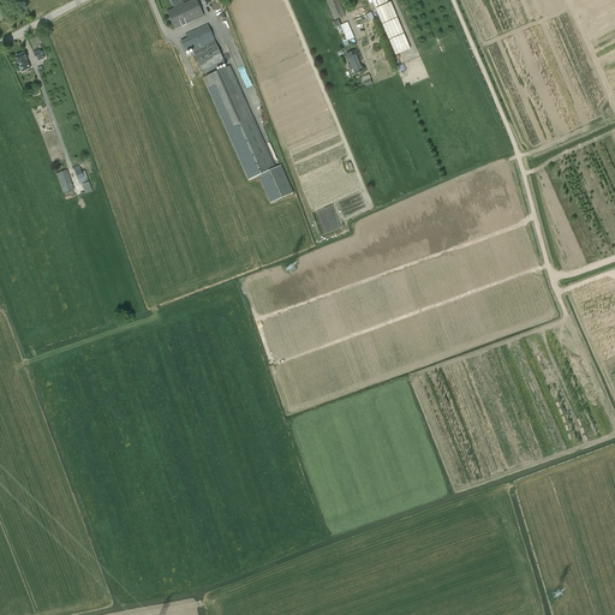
[(196,0),(191,0),(178,6),(166,11),(174,30),(186,24),(204,17),(196,0)]
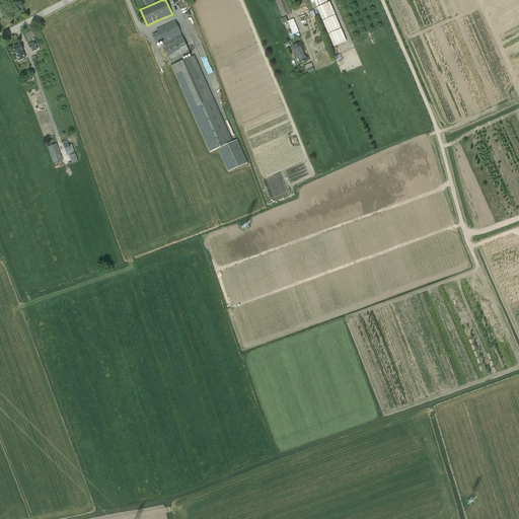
[(275,0),(282,17),(292,13),(286,0),(275,0)]
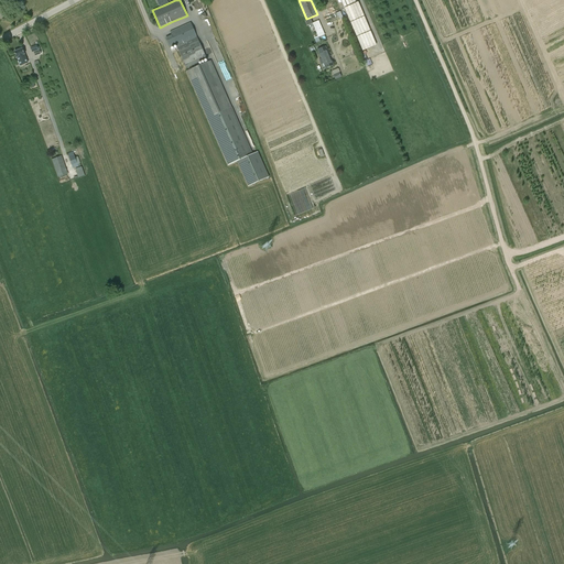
[(338,17),(339,20),(343,19),(339,11),(325,18),(326,21),(338,17)]
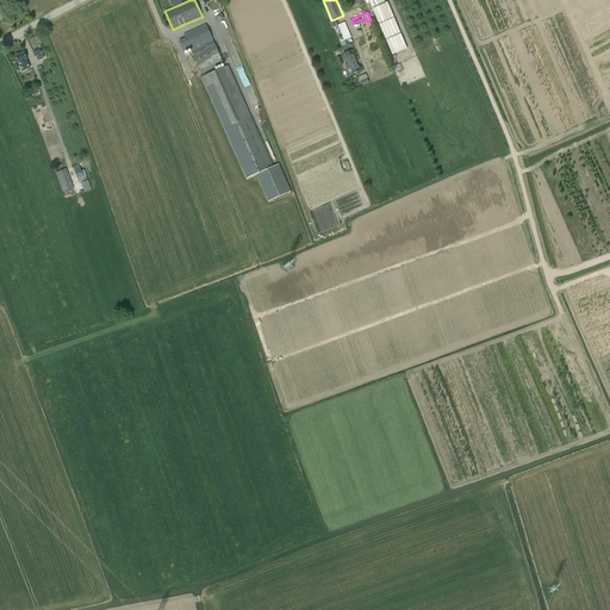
[(344,23),(338,25),(344,41),(350,37),(344,23)]
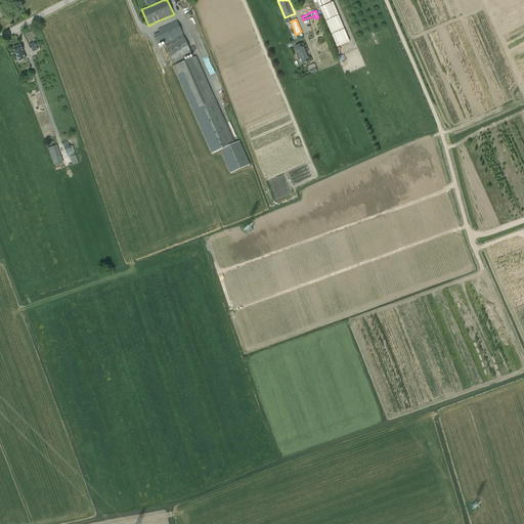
[(177,20),(158,30),(160,33),(154,36),(158,45),(164,43),(173,63),(192,55),(177,20)]
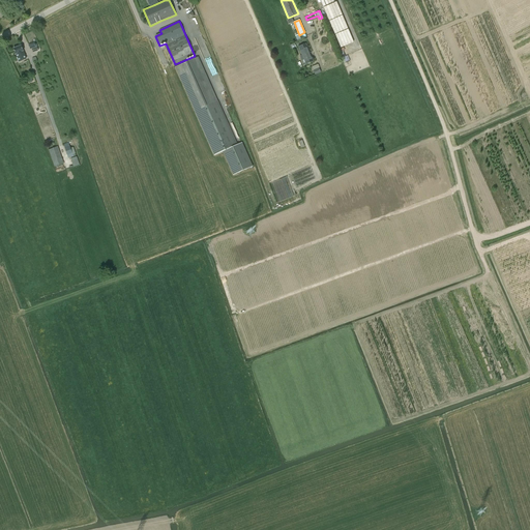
[(29,45),(30,50),(32,49),(33,52),(38,51),(37,47),(36,48),(34,42),(29,45)]
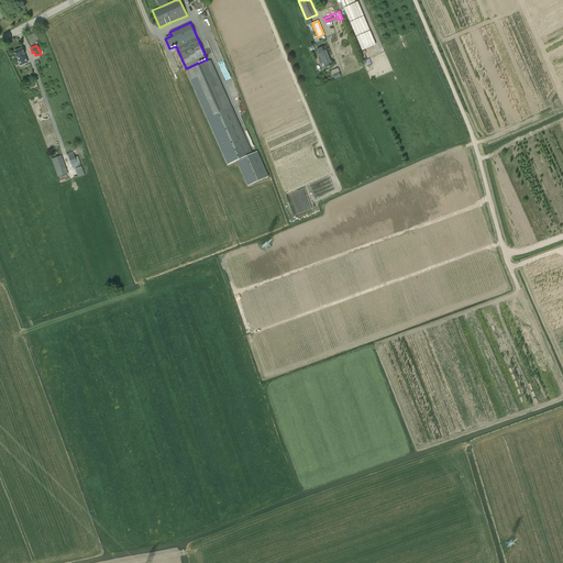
[(324,46),(317,50),(321,59),(319,61),(321,64),(322,68),(326,67),(326,68),(331,65),(328,57),(329,56),(324,46)]
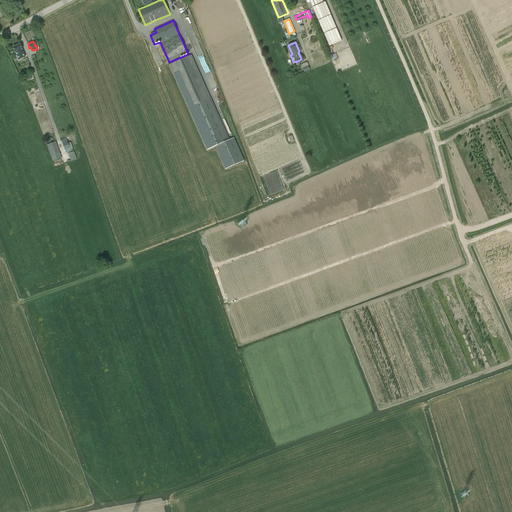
[(13,47),(15,52),(16,52),(19,59),(25,57),(22,50),(22,49),(20,44),(13,47)]
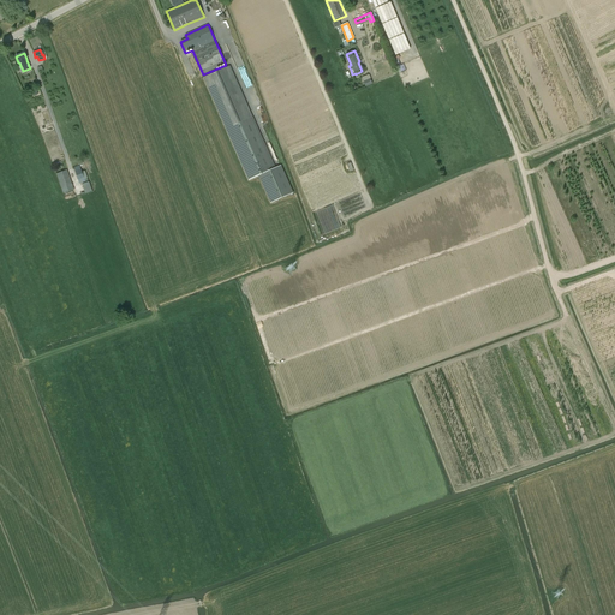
[(281,166),(275,168),(230,66),(203,78),(249,180),(258,175),(270,203),(293,193),(281,166)]
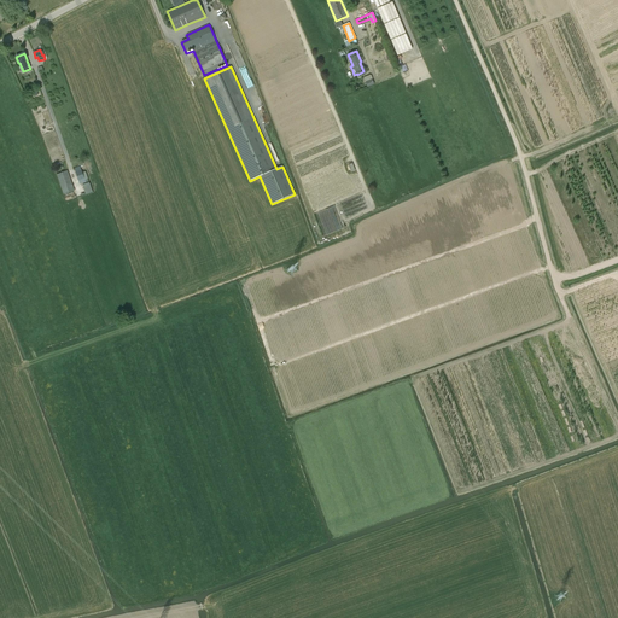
[(87,180),(85,181),(80,167),(74,169),(80,185),(86,182),(88,182),(87,180)]
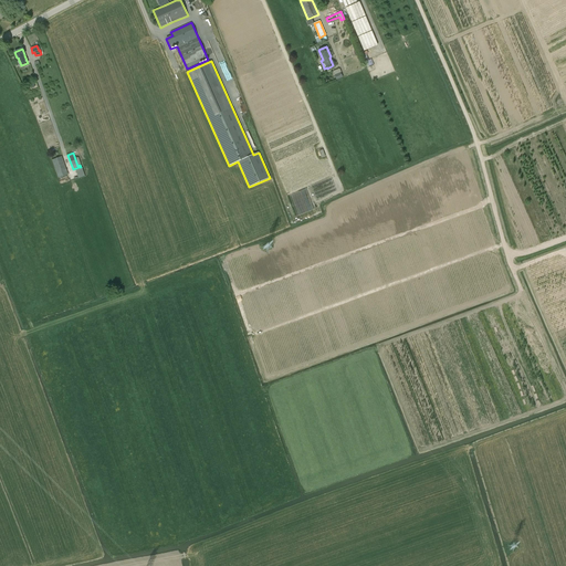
[(69,175),(66,169),(62,157),(52,160),(59,178),(69,175)]
